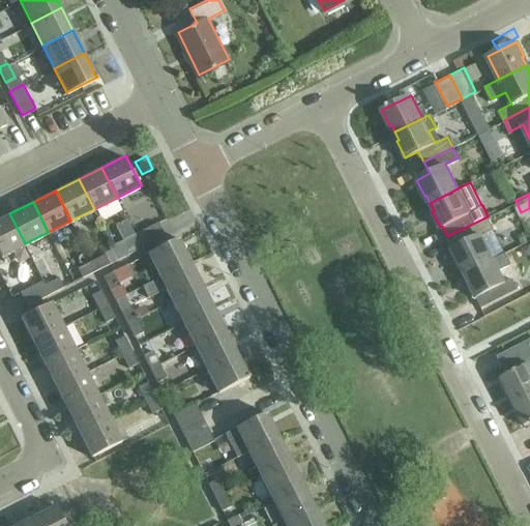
[(25,243),(9,213),(0,218),(0,253),(1,256),(25,243)]
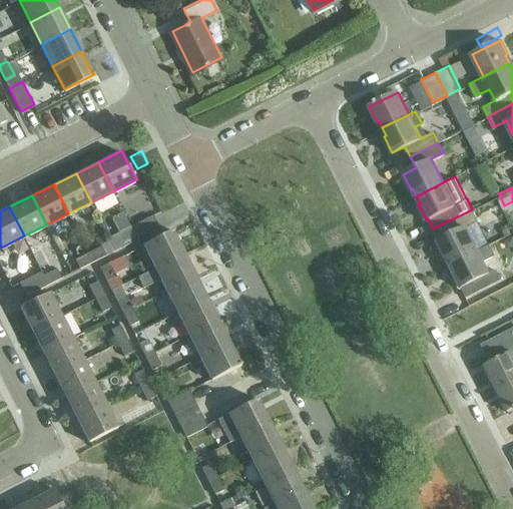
[(446,255),(451,264),(477,249),(465,225),(477,219),(472,209),(433,228),(438,239),(437,240),(444,256),(446,255)]
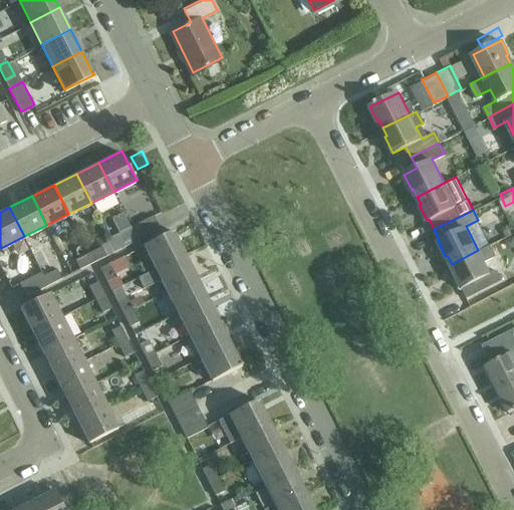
[(160,227),(153,214),(131,225),(138,238),(160,227)]
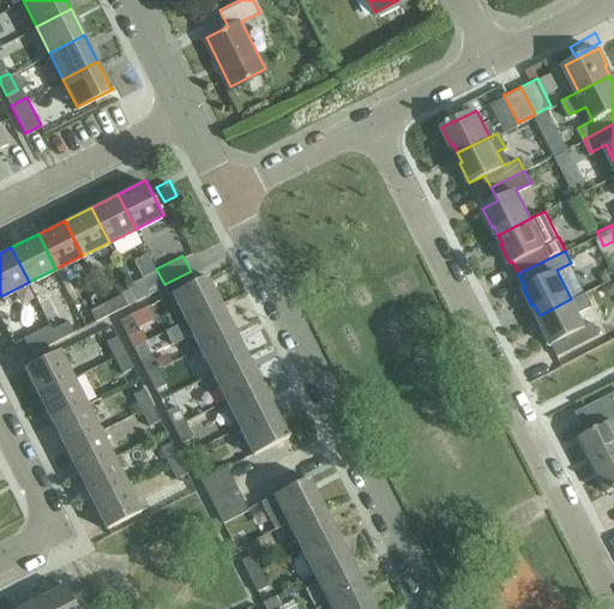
[(164,284),(156,269),(130,282),(138,297),(149,293),(164,284)]
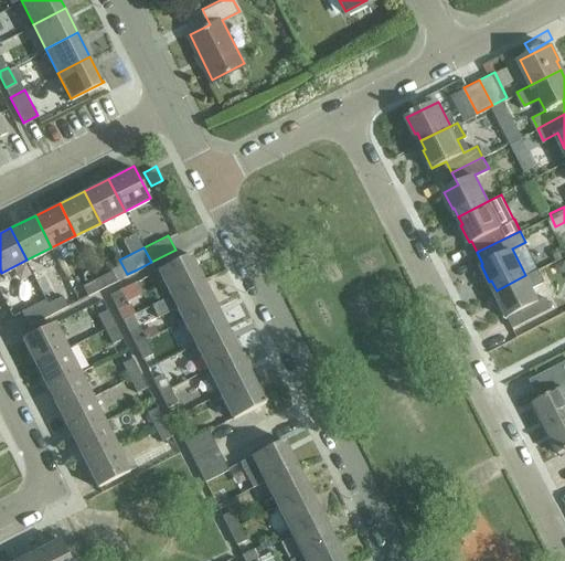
[(158,268),(170,294),(202,278),(190,254),(191,254),(190,252),(158,268)]
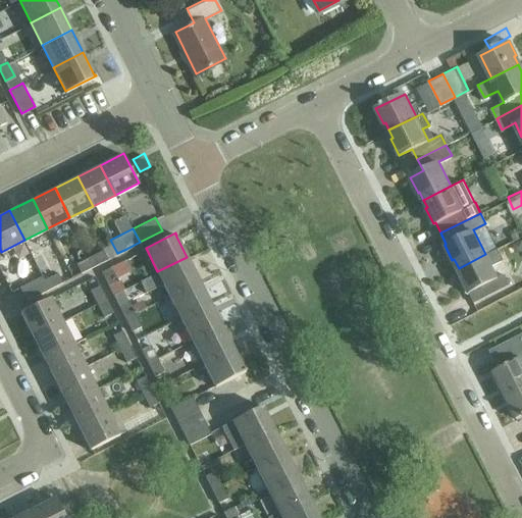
[(485,254),(459,268),(462,275),(460,276),(468,291),(469,291),(474,300),(509,282),(504,273),(498,276),(491,264),(504,258),(499,247),(485,254)]
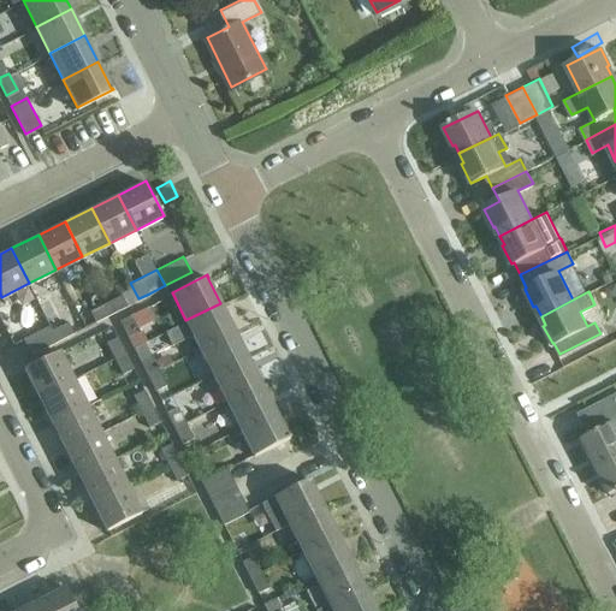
[(122,294),(105,302),(111,313),(126,304),(122,294)]
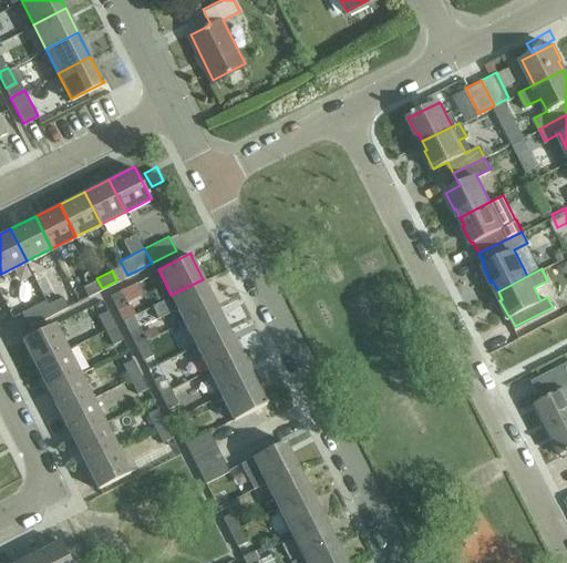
[(102,288),(96,278),(83,285),(88,295),(102,288)]
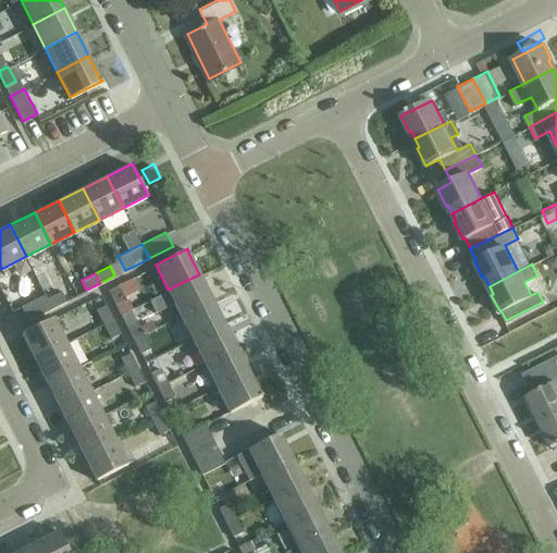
[(174,302),(180,314),(211,298),(199,274),(168,290),(150,298),(157,310),(174,302)]
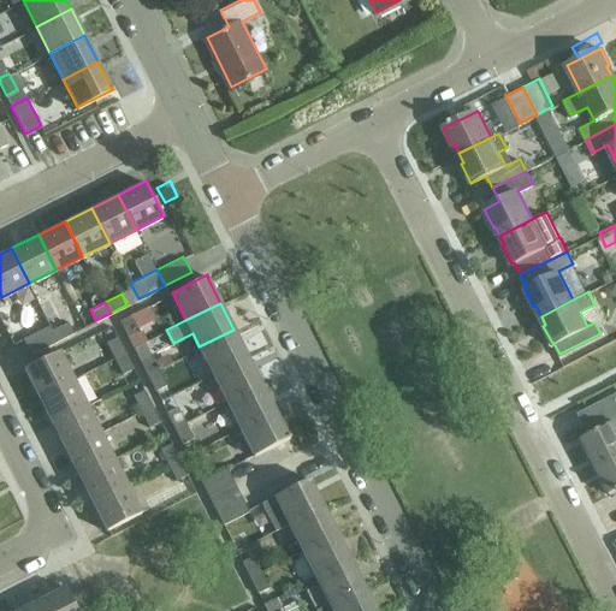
[(120,319),(128,334),(138,330),(131,314),(120,319)]
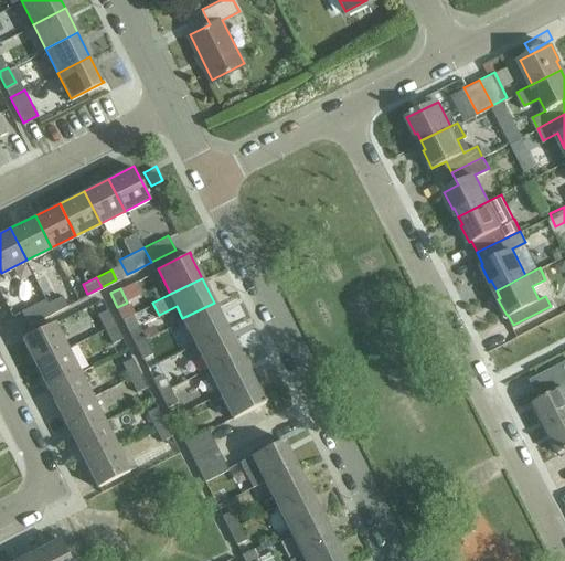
[(62,294),(48,302),(53,311),(67,305),(62,294)]
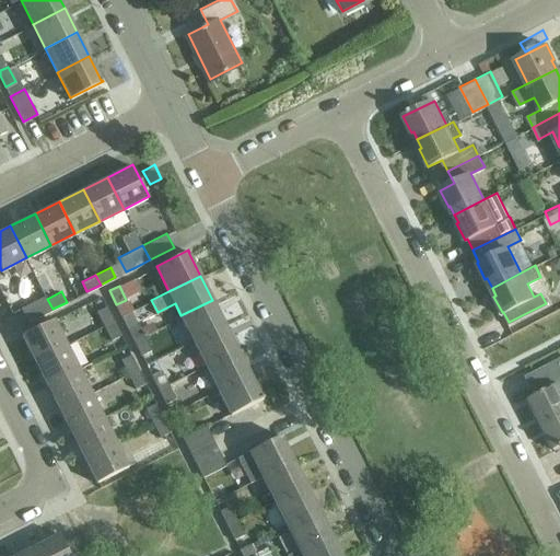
[(53,309),(47,299),(45,294),(21,307),(28,321),(53,309)]
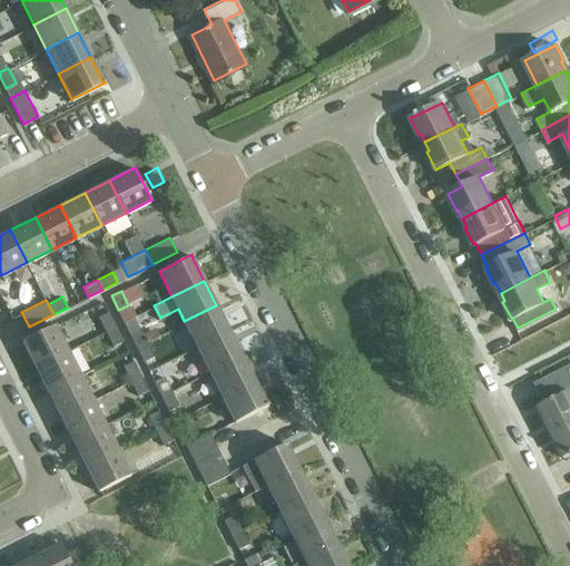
[(184,321),(197,347),(229,330),(216,305),(184,321)]
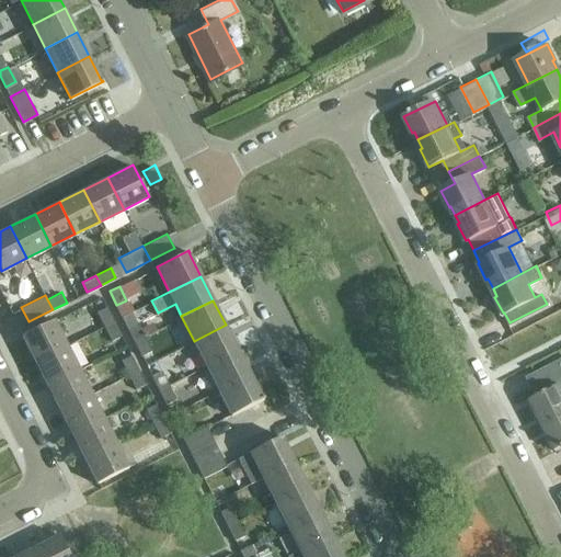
[(98,310),(104,325),(114,320),(107,306),(98,310)]
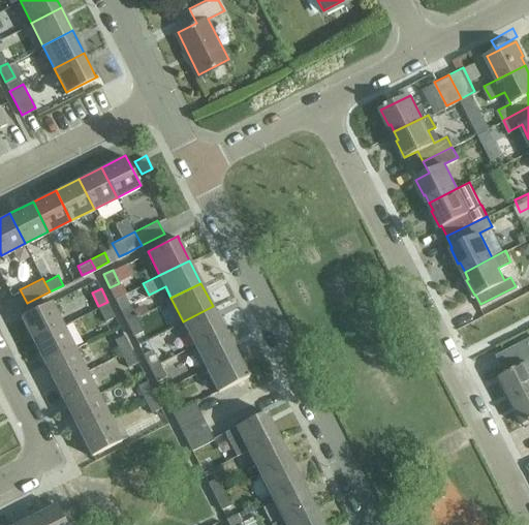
[(21,315),(33,339),(63,325),(51,301),(21,315)]
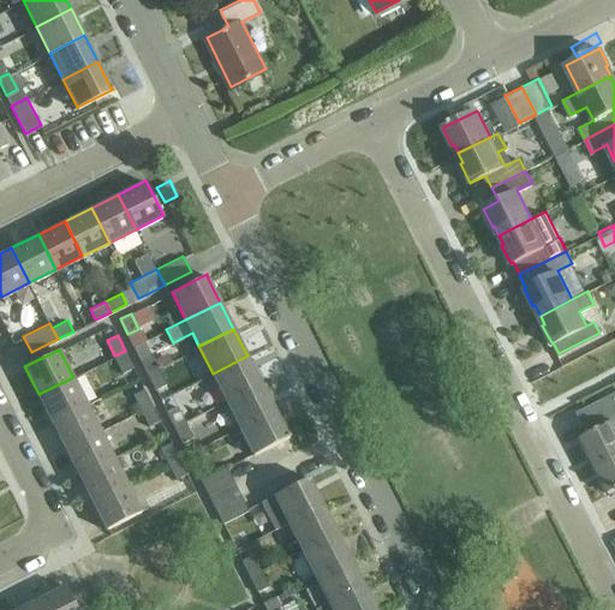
[(125,351),(114,356),(123,371),(133,366),(125,351)]
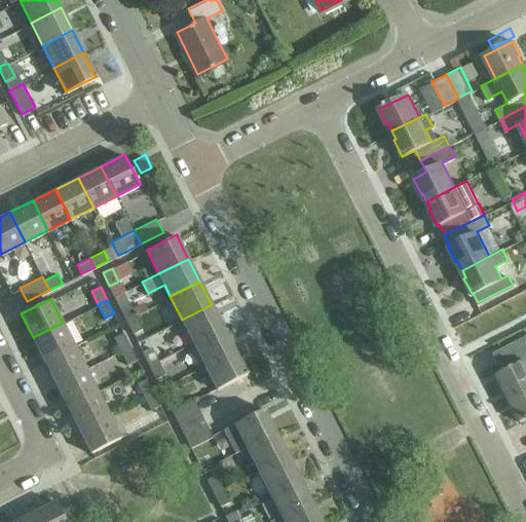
[(151,300),(139,301),(142,325),(154,323),(151,300)]
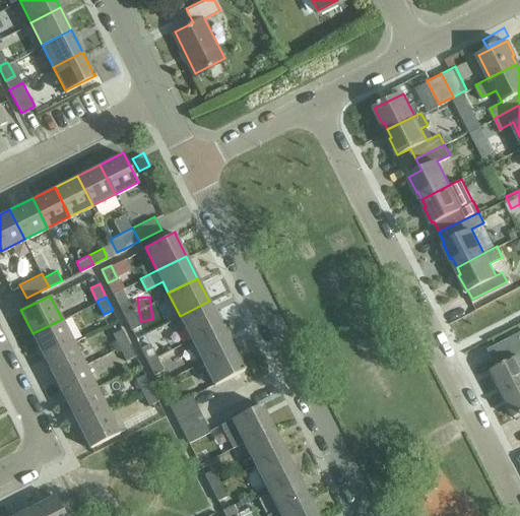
[(118,302),(124,315),(133,311),(127,298),(118,302)]
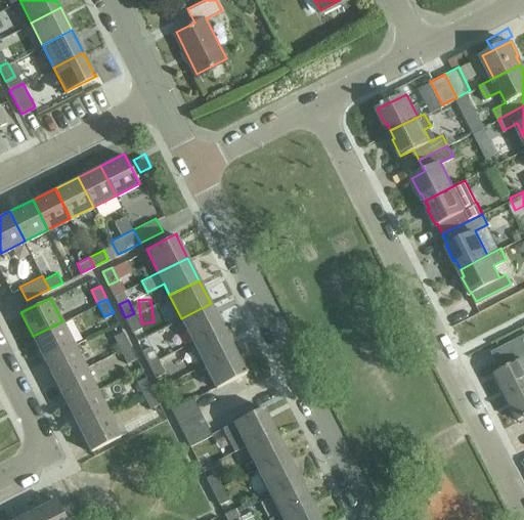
[(181,318),(192,341),(222,326),(211,303),(181,318)]
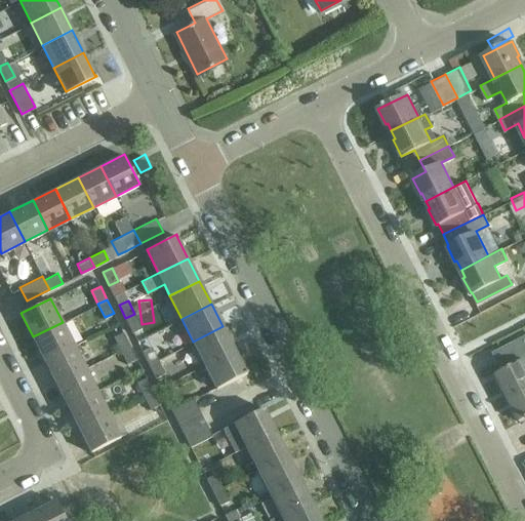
[(134,314),(125,318),(132,331),(142,327),(134,314)]
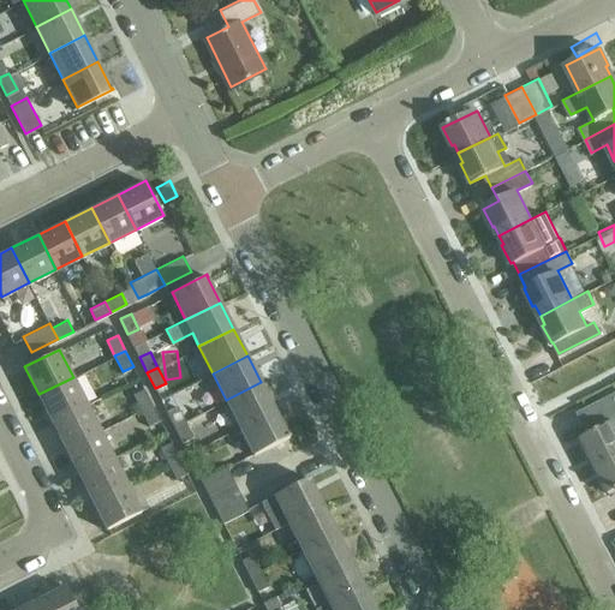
[(39,394),(52,420),(87,404),(73,377),(39,394)]
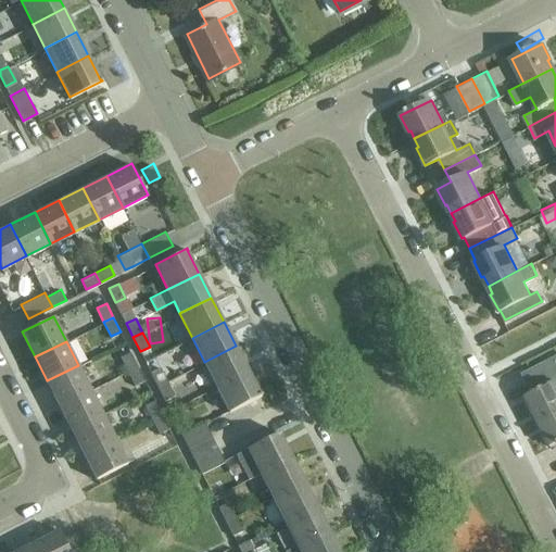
[(204,362),(216,386),(248,369),(236,346),(204,362)]
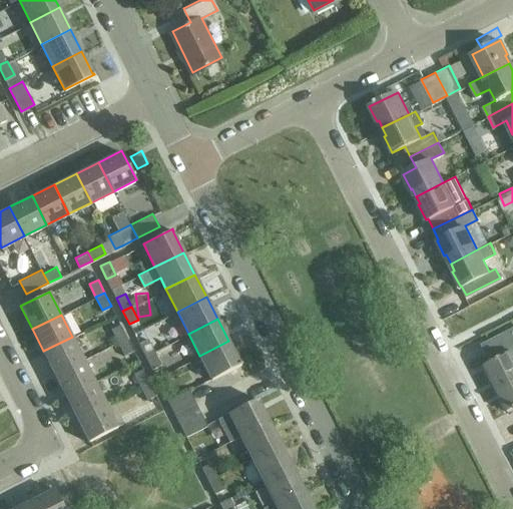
[(111,329),(117,342),(126,337),(120,324),(111,329)]
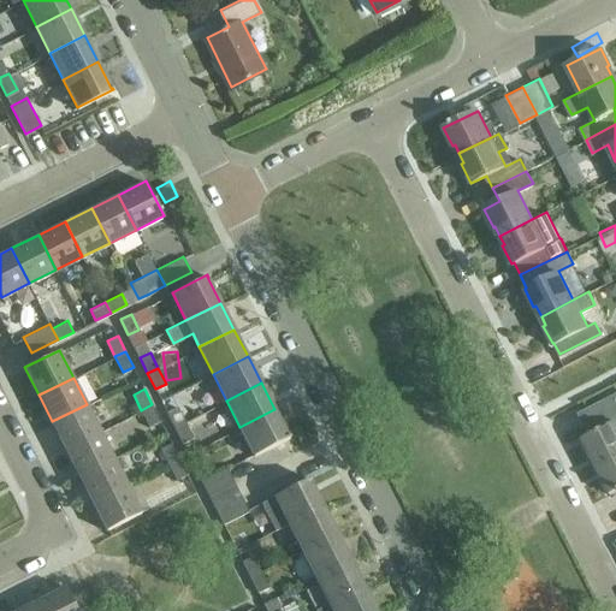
[(52,421),(65,448),(100,431),(87,404),(52,421)]
